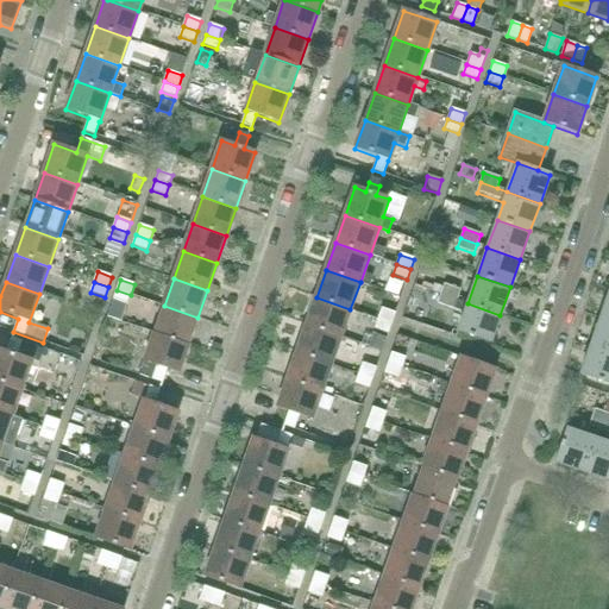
[(440,295),(457,300),(460,292),(444,286),(440,295)]
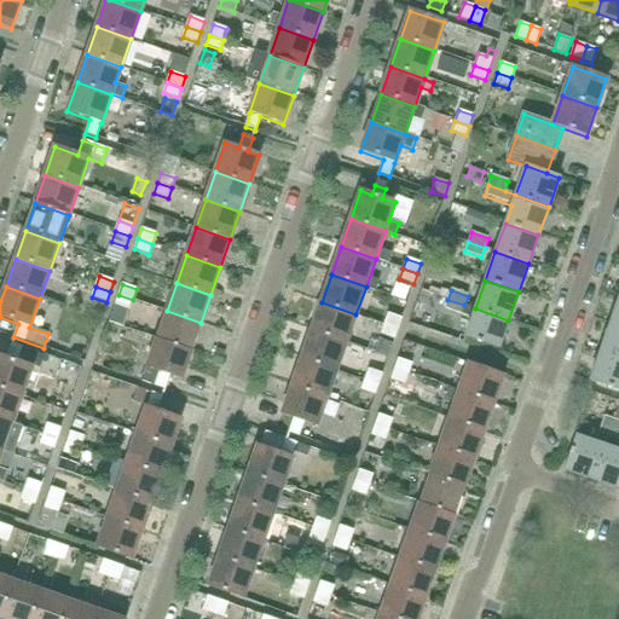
[(129,310),(133,300),(119,295),(115,305),(129,310)]
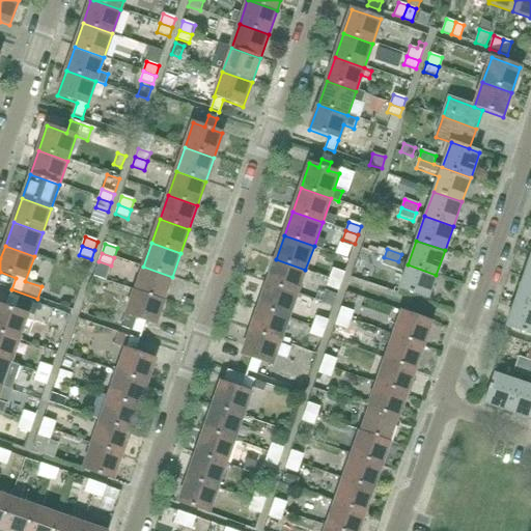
[(395,270),(398,261),(384,257),(382,264),(395,270)]
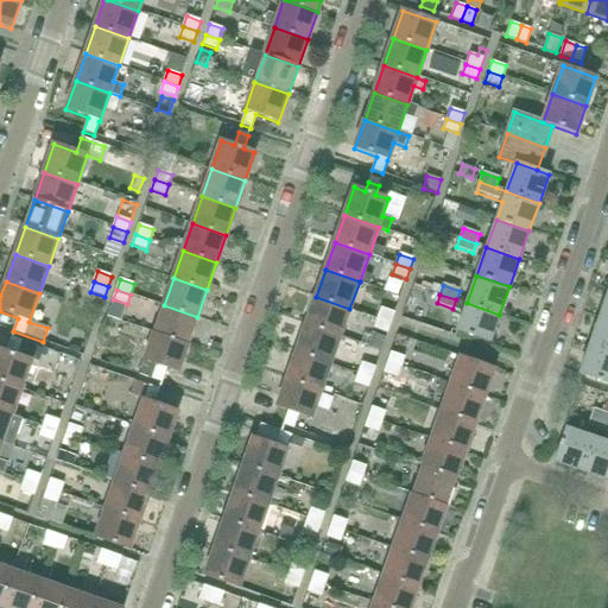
[(340,337),(349,309),(316,297),(306,324),(340,337)]
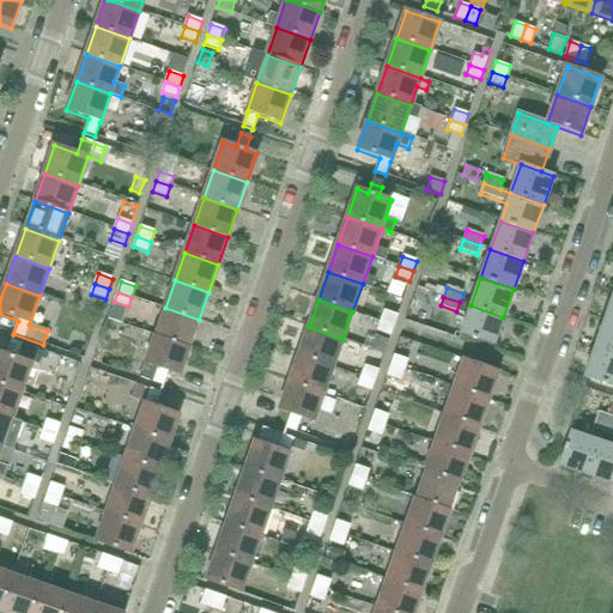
[(493,346),(503,317),(471,305),(460,334),(493,346)]
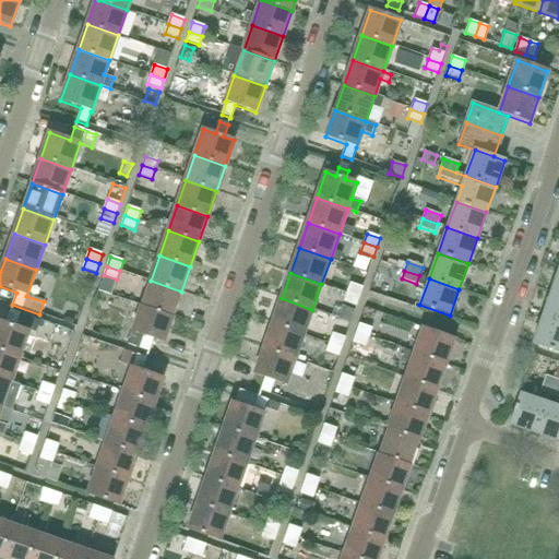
[(173,317),(181,292),(151,281),(142,307),(173,317)]
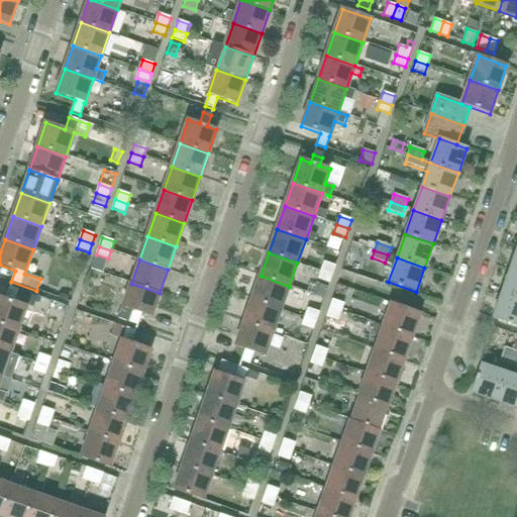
[(320,271),(332,275),(335,267),(323,262),(320,271)]
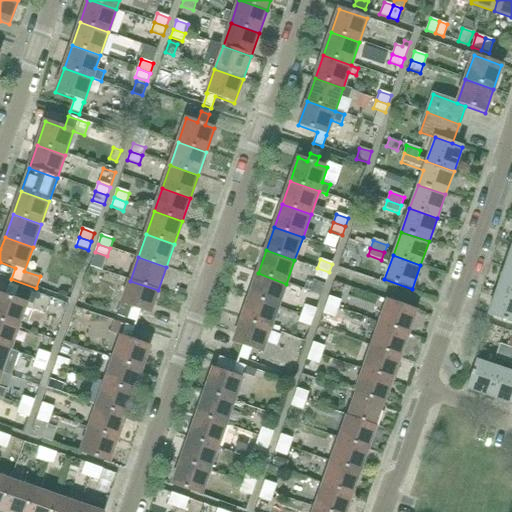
[(326,281),(329,272),(317,268),(314,277),(326,281)]
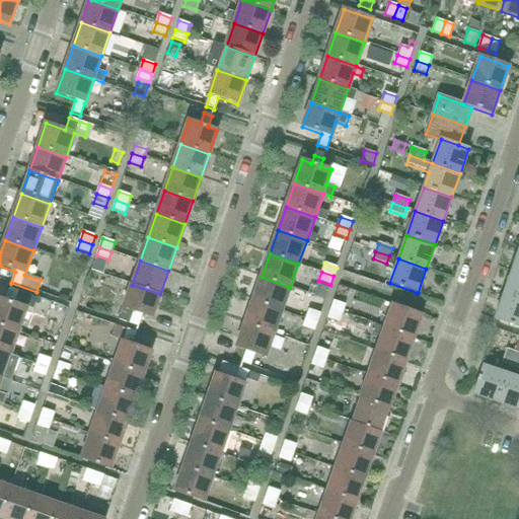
[(518,301),(518,274),(511,272),(503,296),(518,301)]
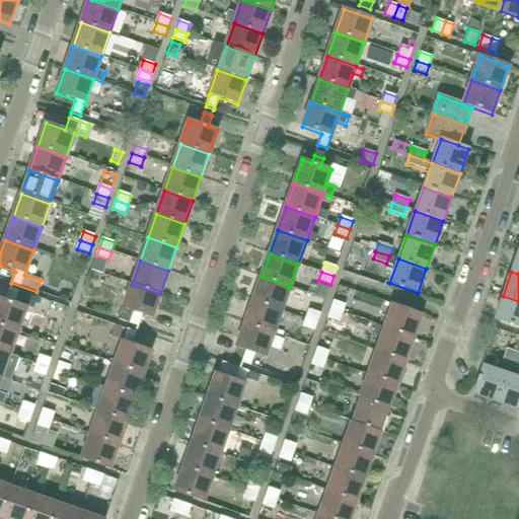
[(282,311),(290,288),(262,277),(252,301),(282,311)]
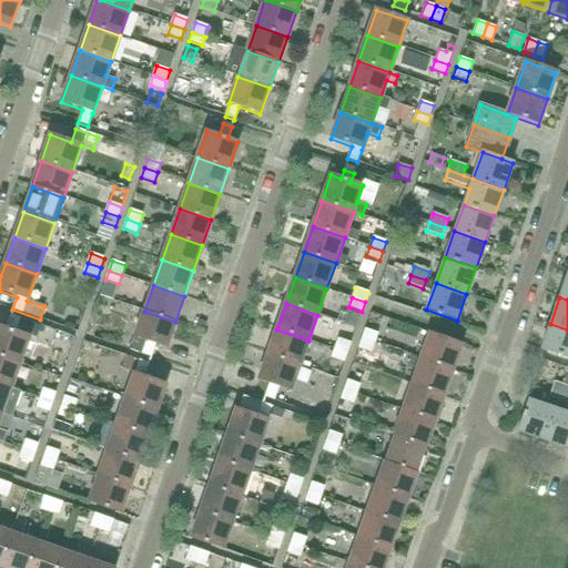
[(166,348),(175,322),(144,312),(135,337),(146,342),(144,347),(132,343),(130,350),(151,357),(155,345),(166,348)]
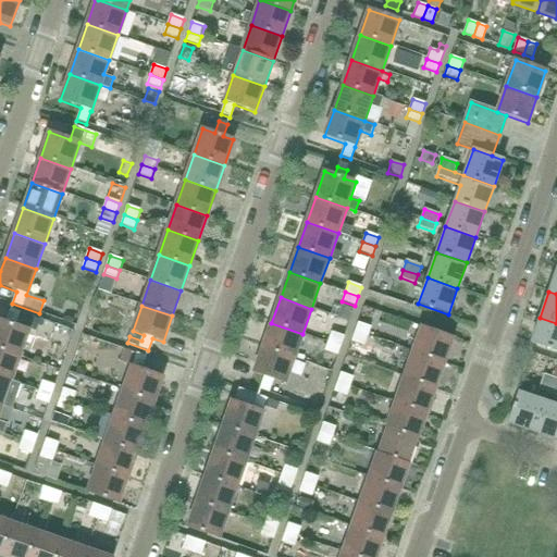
[(33,332),(37,319),(10,310),(5,322),(0,320),(0,349),(20,356),(28,331),(33,332)]
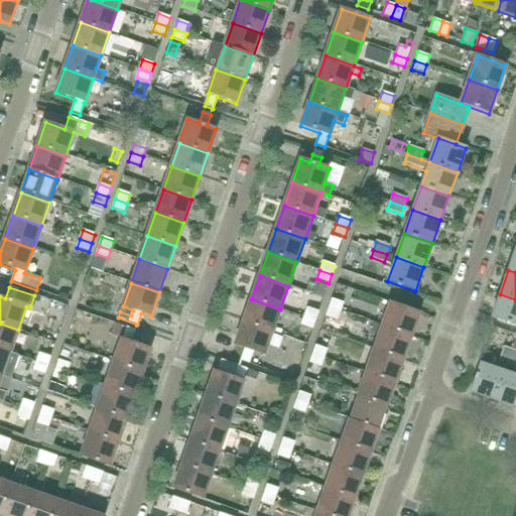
[(515,327),(515,299),(500,294),(492,318),(515,327)]
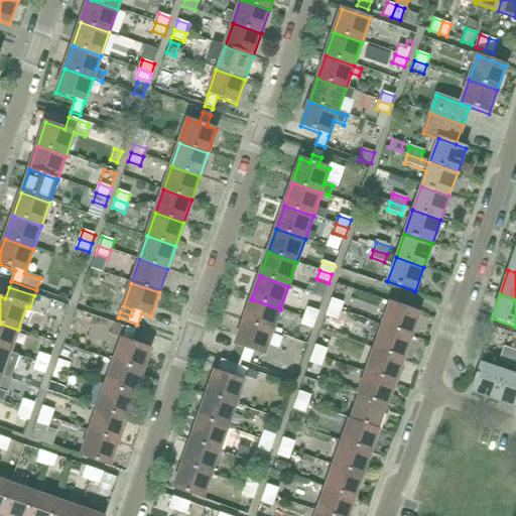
[(341,312),(344,302),(332,298),(329,307),(341,312)]
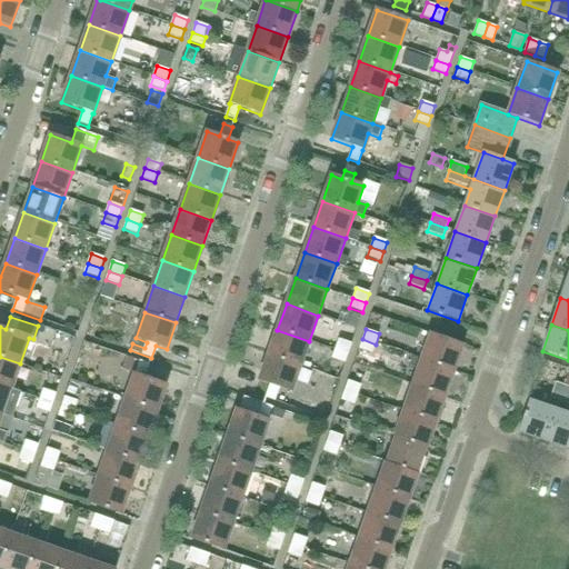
[(300,367),(309,341),(277,330),(268,356),(300,367)]
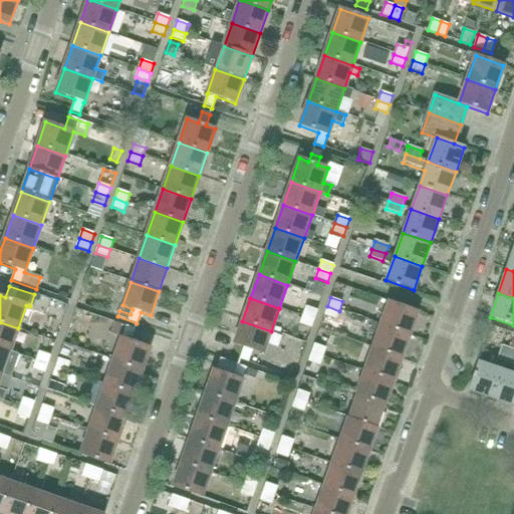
[(409,335),(418,311),(390,302),(380,325),(409,335)]
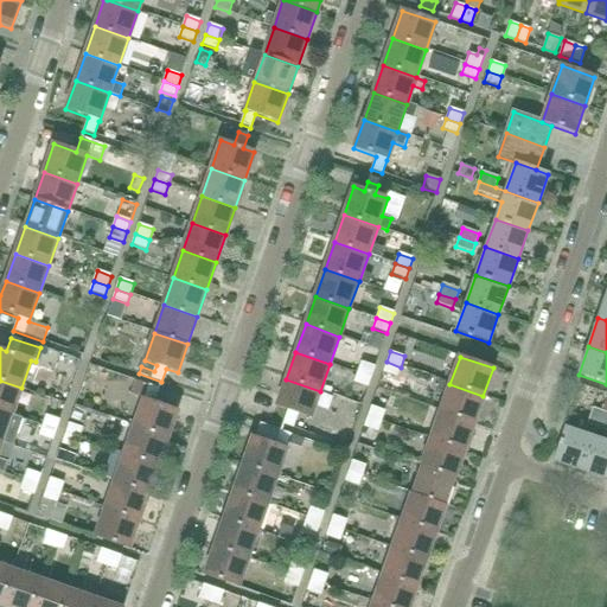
[(357,374),(371,378),(375,366),(360,362),(357,374)]
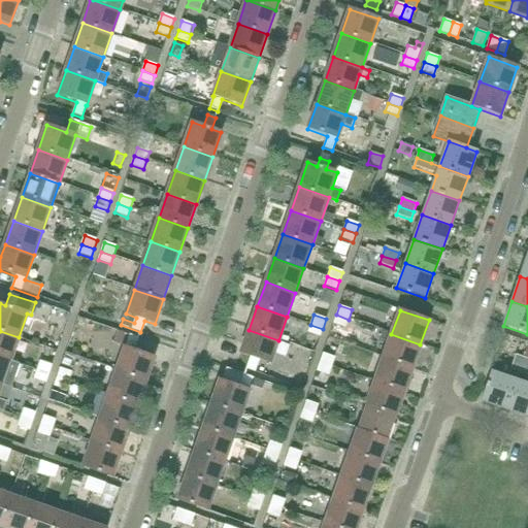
[(344,328),(349,320),(336,315),(333,324),(344,328)]
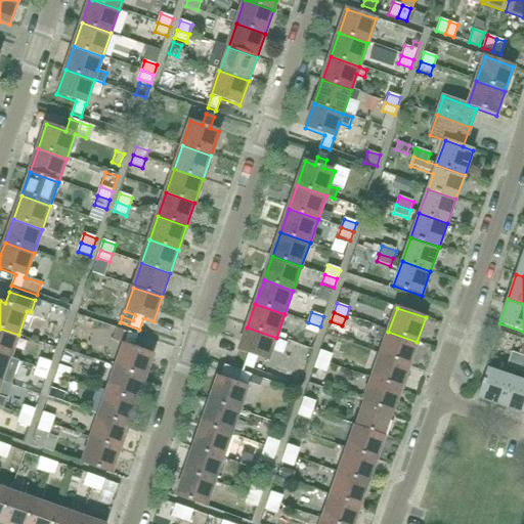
[(317,335),(320,326),(308,322),(305,331),(317,335)]
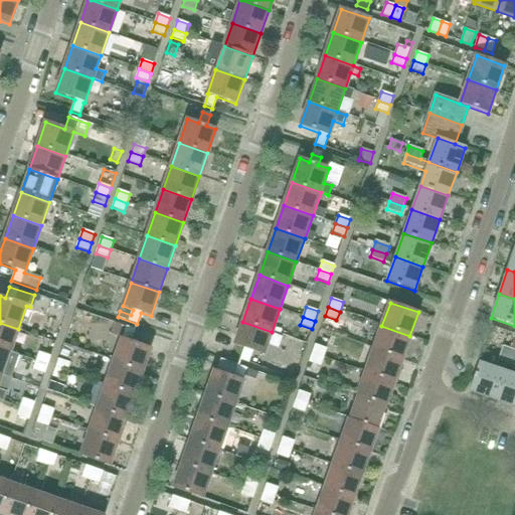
[(264,355),(272,332),(242,322),(234,345),(244,349),(240,360),(248,363),(252,352),(264,355)]
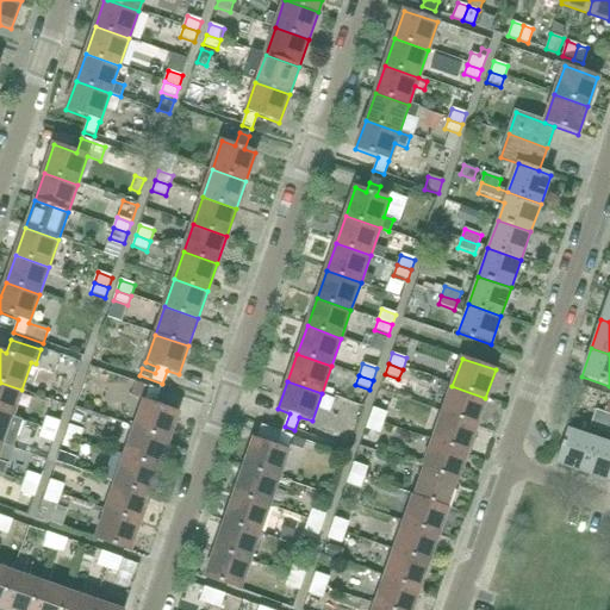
[(0,414),(12,418),(22,390),(0,383),(0,414)]
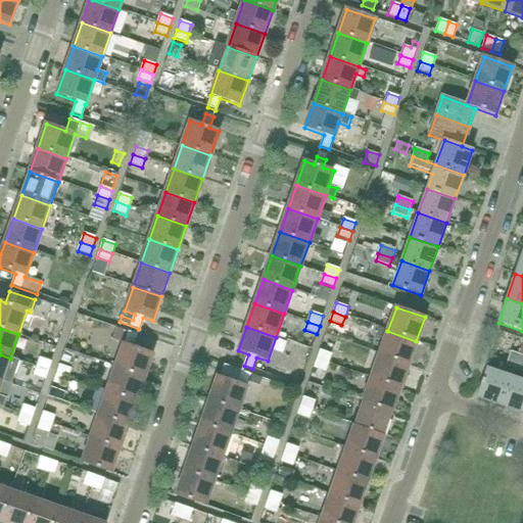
[(133,347),(137,335),(113,328),(109,339),(124,344),(115,369),(144,378),(152,354),(133,347)]
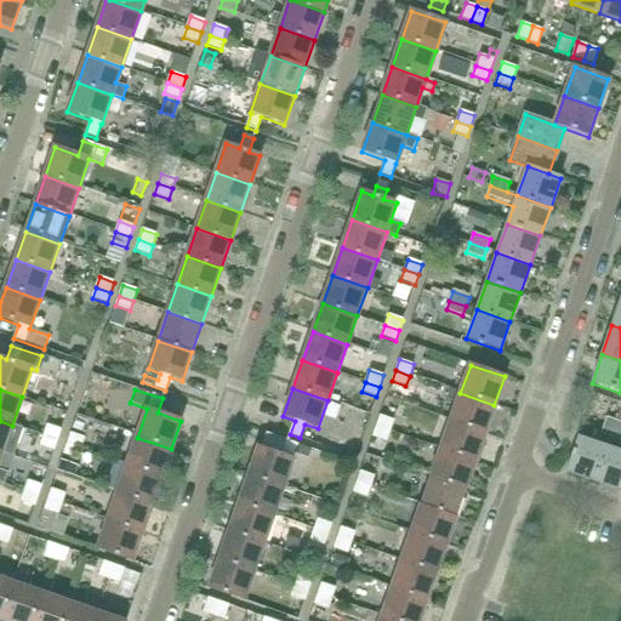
[(484,433),(494,405),(460,393),(450,421),(484,433)]
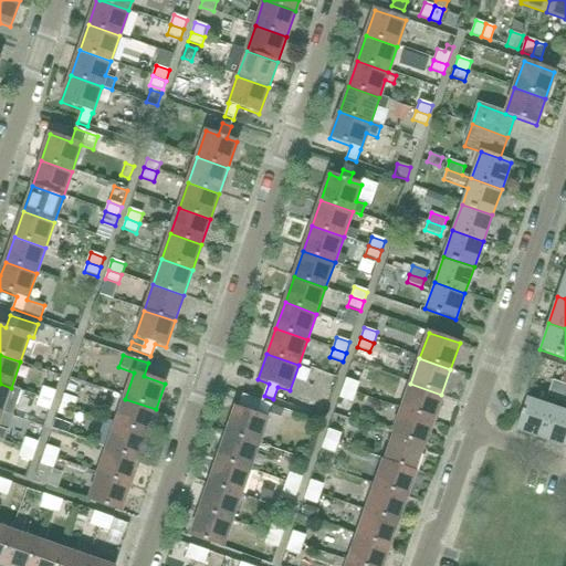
[(71,379),(66,391),(80,396),(84,384),(71,379)]
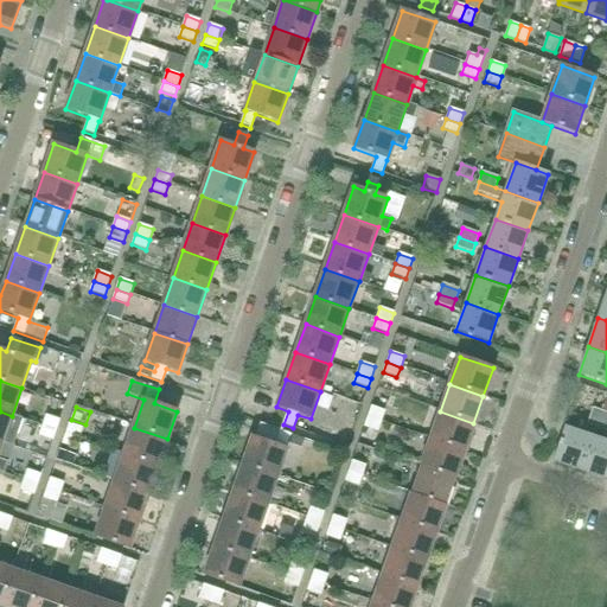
[(368,416),(381,422),(384,411),(370,407),(368,416)]
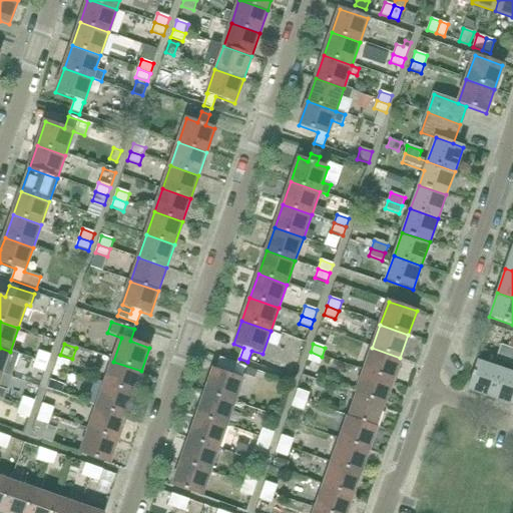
[(503,361),(508,348),(500,345),(495,359),(503,361)]
